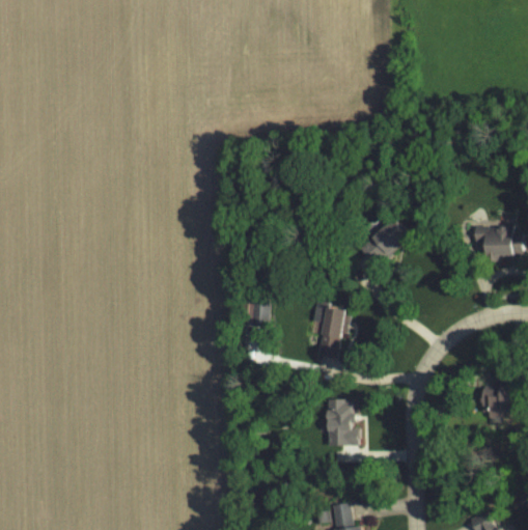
[(361,249),(369,257),(373,252),(384,260),(408,232),(389,217),(361,249)]
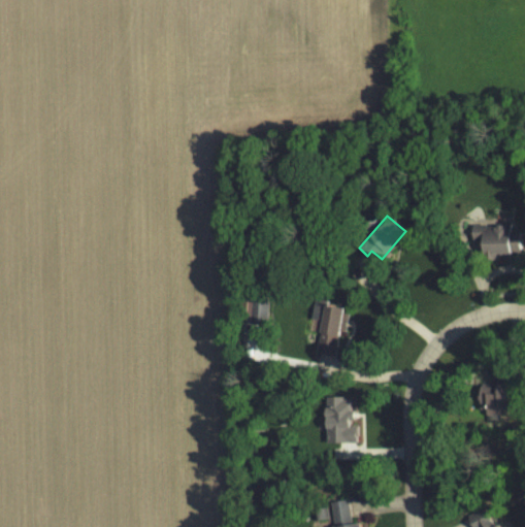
[(522,252),(518,221),(471,227),(473,242),(481,241),(483,257),(522,252)]
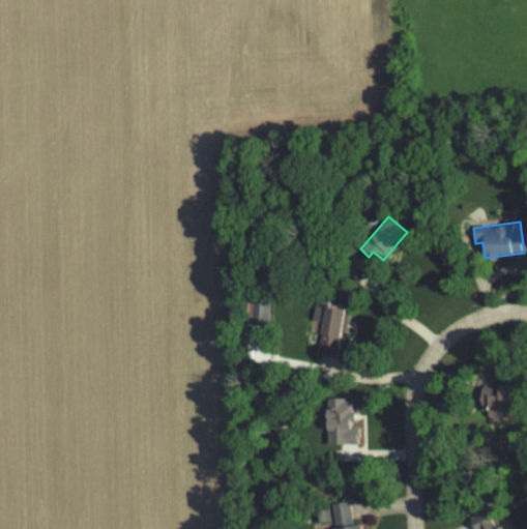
[(323,306),(323,315),(317,315),(316,334),(324,335),(323,348),(340,349),(341,333),(349,334),(351,310),(323,306)]
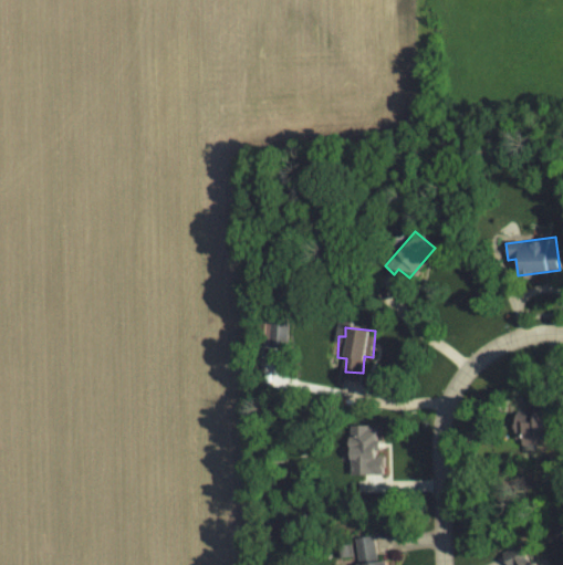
[(520,430),(521,448),(540,447),(538,408),(511,409),(512,430),(520,430)]
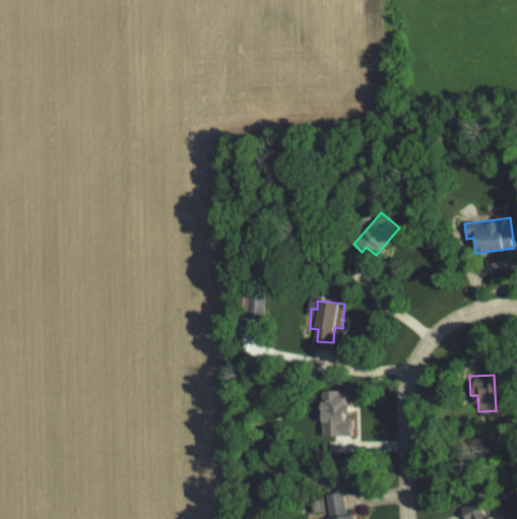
[(321,435),(354,436),(354,418),(346,418),(347,390),(327,390),(327,403),(321,403),(321,435)]
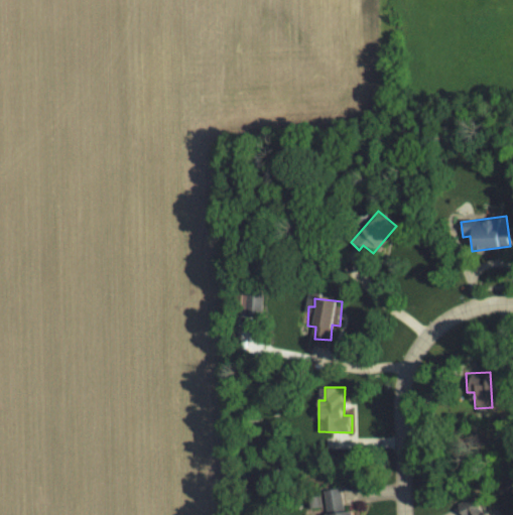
[(321,491),(325,514),(359,514),(358,510),(347,512),(343,487),(321,491)]
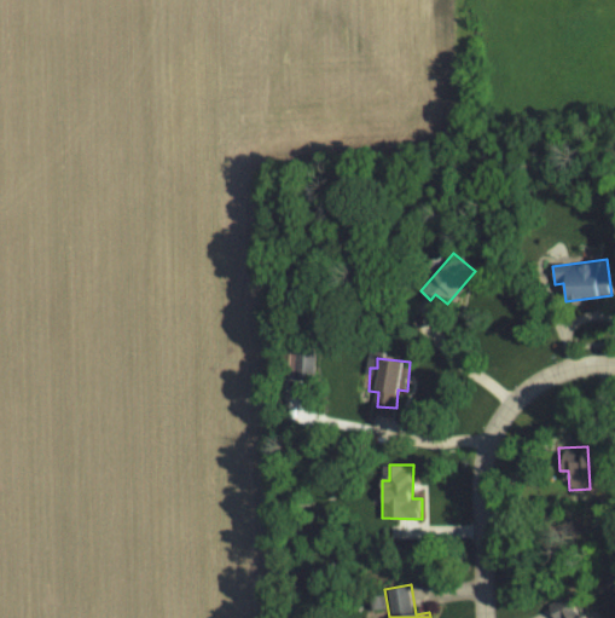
[(546,617),(584,617),(575,600),(546,616),(546,617)]
